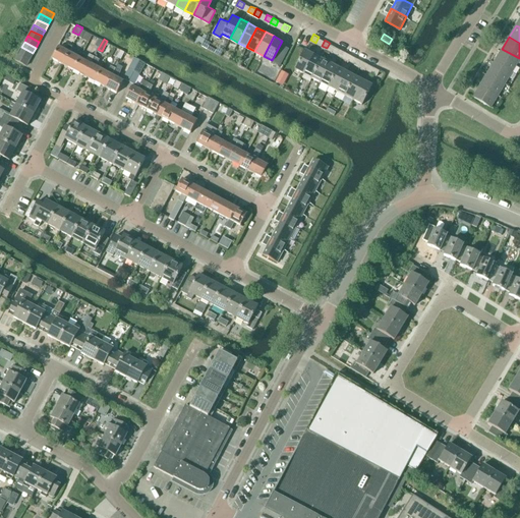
[(70,51),(73,45),(68,42),(65,48),(59,45),(53,57),(63,62),(70,51)]
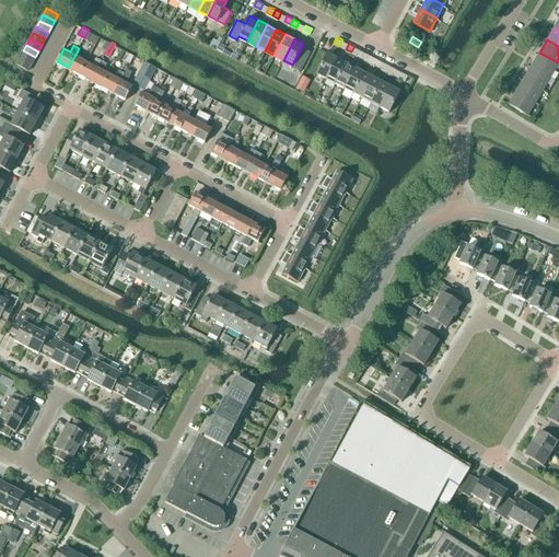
[(354,46),(351,51),(358,55),(361,49),(354,46)]
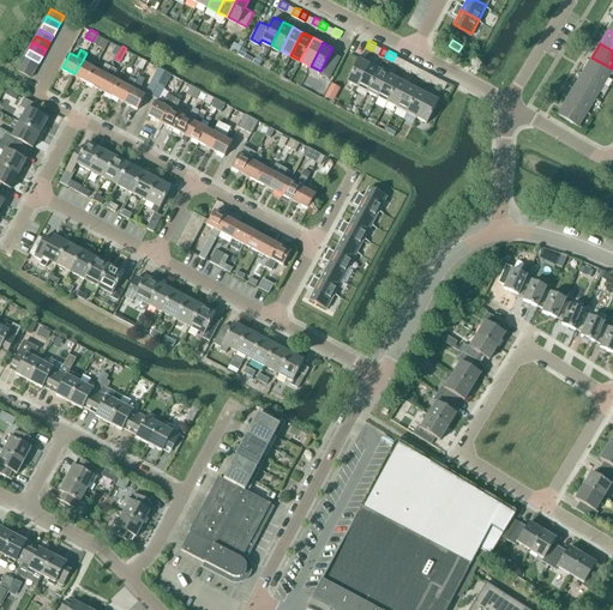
[(35,68),(38,62),(25,55),(22,61),(35,68)]
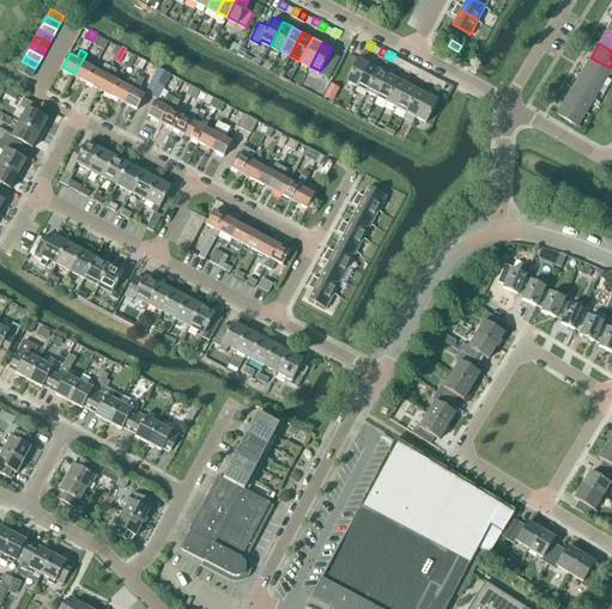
[(358,85),(370,62),(359,56),(347,80),(358,85)]
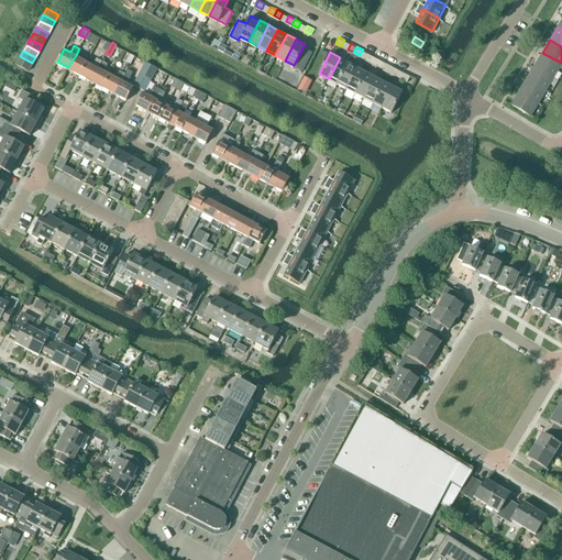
[(372,62),(374,56),(368,53),(365,58),(372,62)]
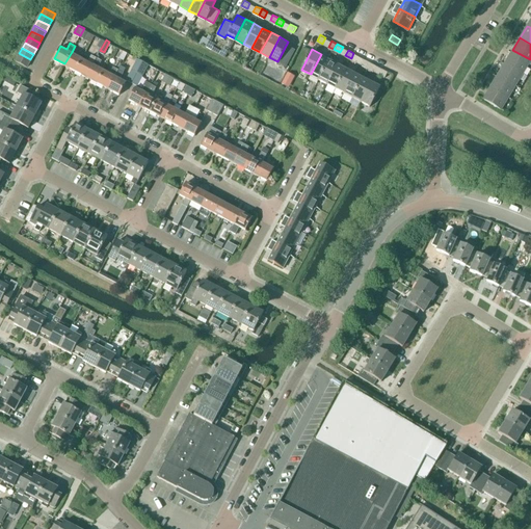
[(523,72),(530,59),(512,50),(505,61),(523,72)]
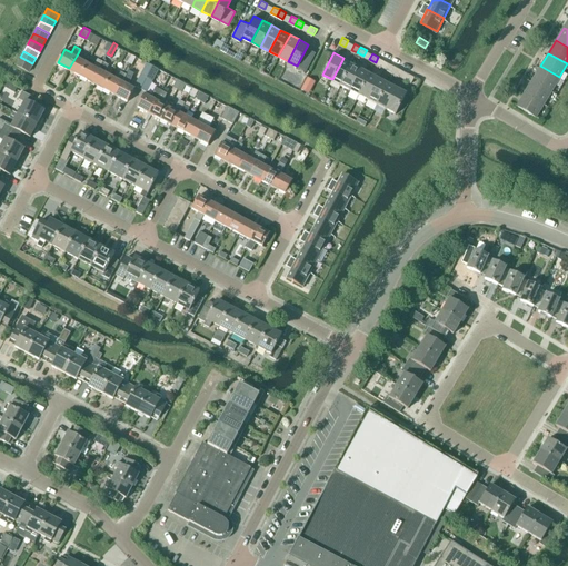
[(88,61),(77,56),(69,68),(81,75),(88,61)]
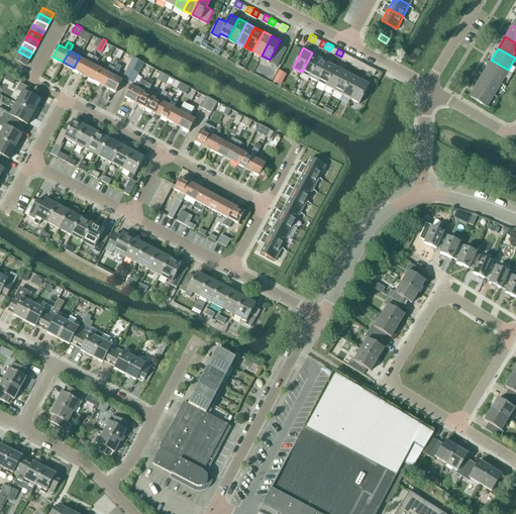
[(26,64),(29,58),(18,52),(15,58),(26,64)]
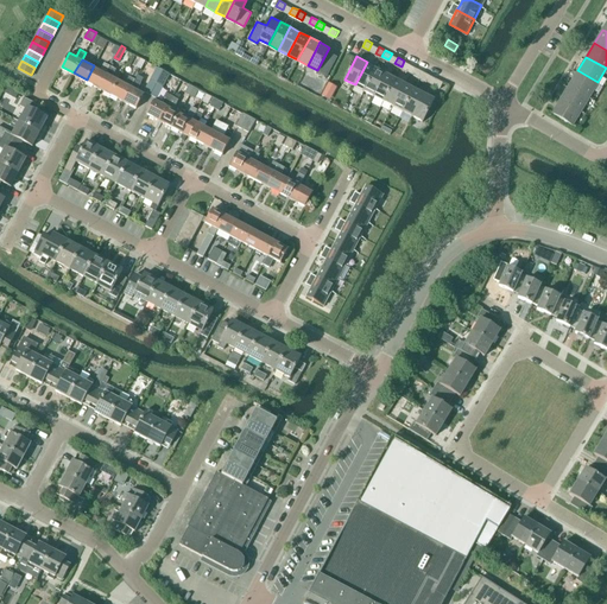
[(404,61),(402,67),(408,70),(411,63),(404,61)]
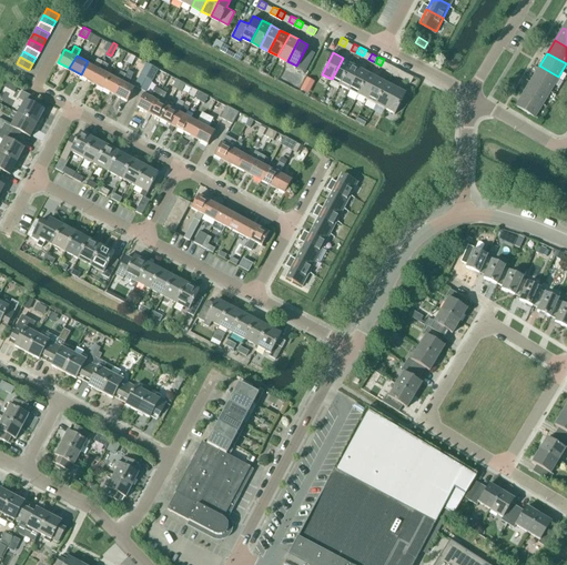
[(92,81),(103,60),(98,58),(94,64),(88,61),(81,74),(92,81)]
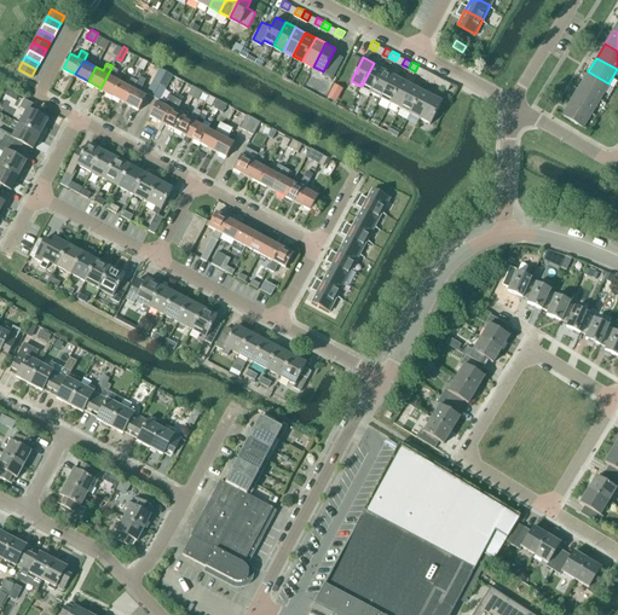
[(371,91),(383,68),(374,63),(362,86),(371,91)]
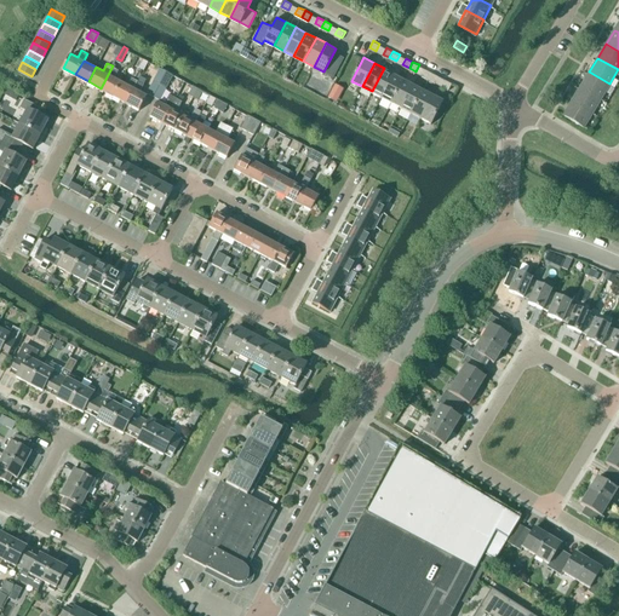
[(114,95),(121,80),(115,76),(119,69),(113,65),(101,88),(114,95)]
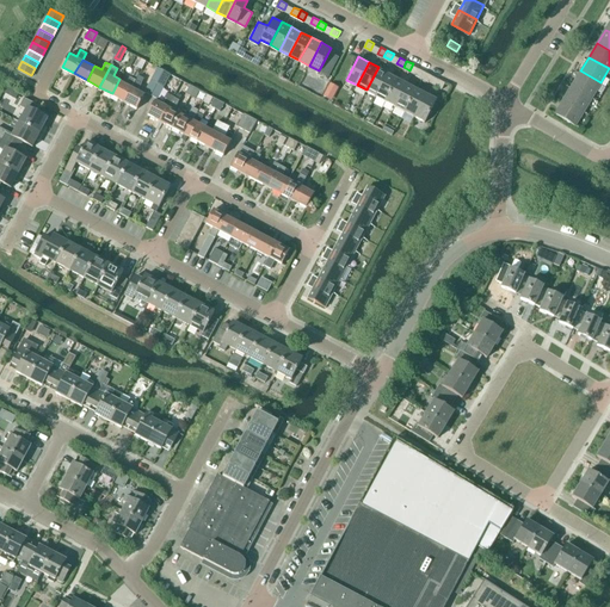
[(158,81),(165,69),(159,66),(152,78),(158,81)]
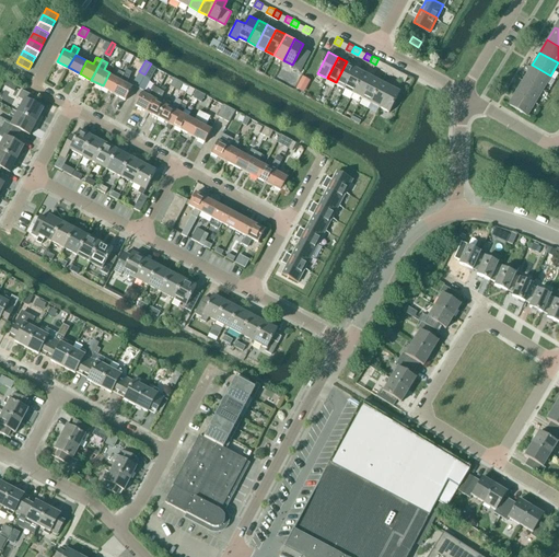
[(345,88),(356,66),(347,61),(336,82),(345,88)]
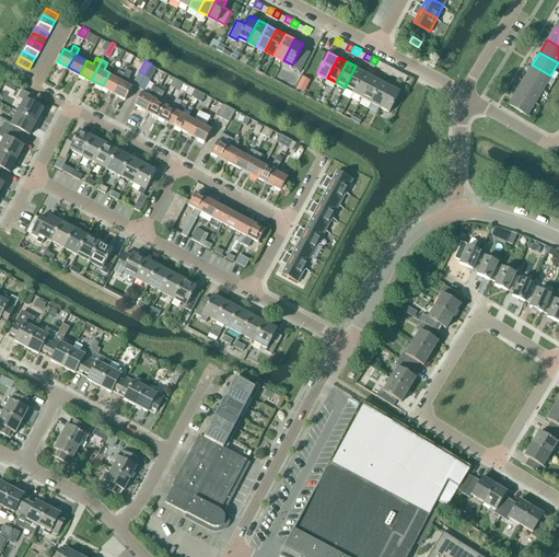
[(387,70),(391,65),(384,61),(382,68),(387,70)]
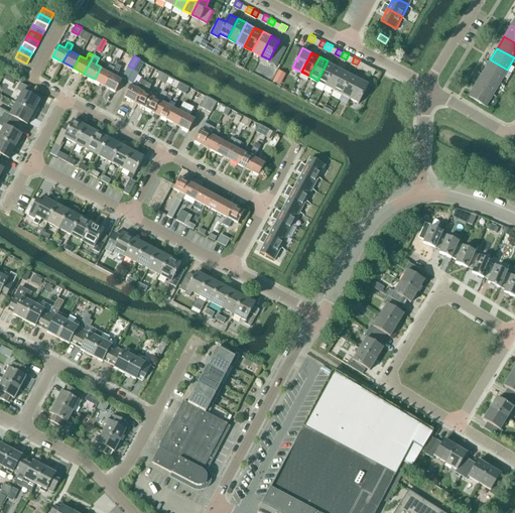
[(139,58),(133,69),(139,72),(144,61),(139,58)]
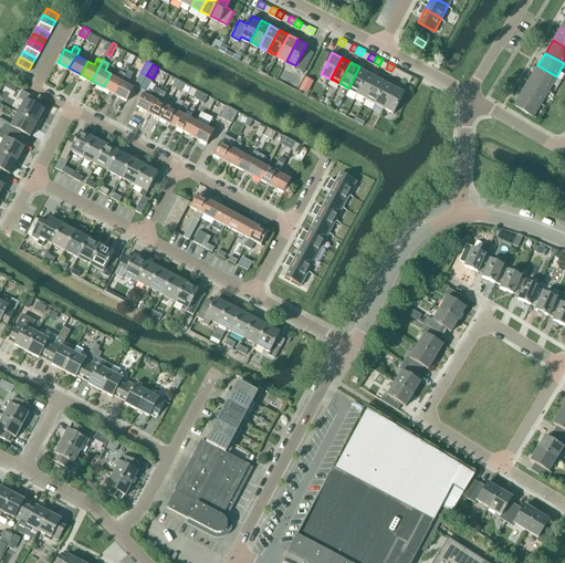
[(395,65),(391,71),(398,74),(400,69),(395,65)]
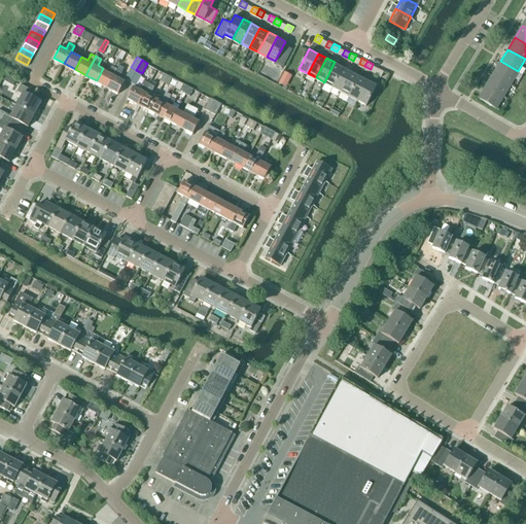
[(511,82),(518,71),(500,61),(494,73),(511,82)]
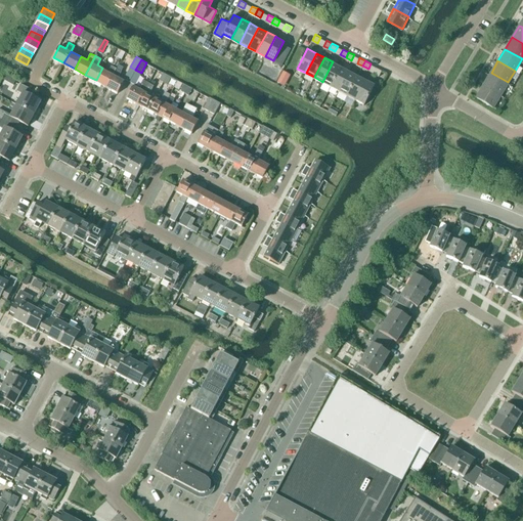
[(331,86),(341,67),(333,61),(322,82),(331,86)]
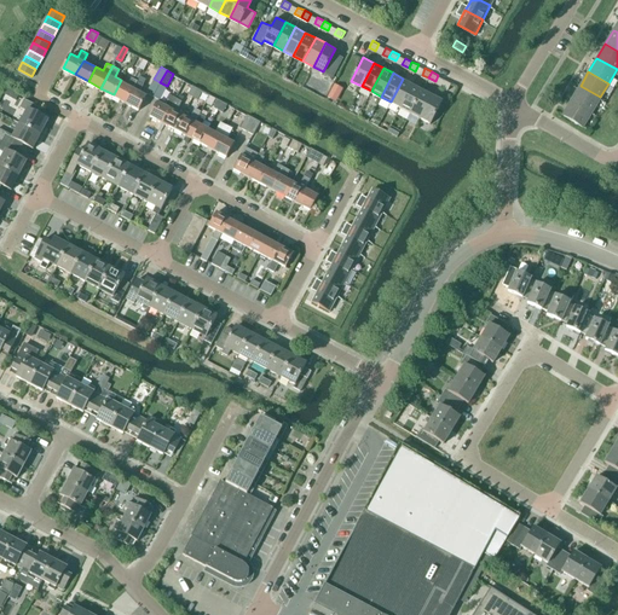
[(126,102),(138,79),(132,75),(128,83),(121,80),(114,94),(126,102)]
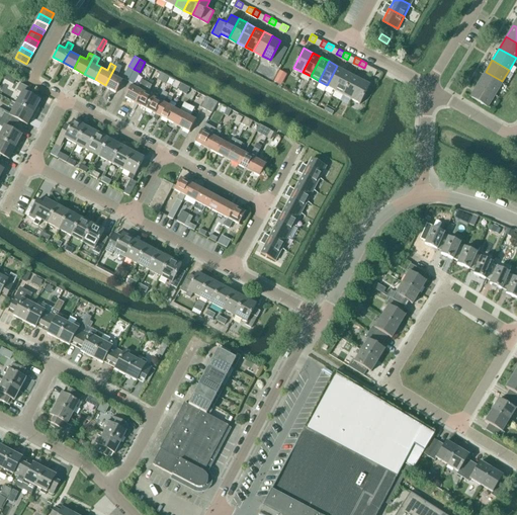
[(115,66),(105,85),(116,91),(123,79),(117,76),(120,69),(115,66)]
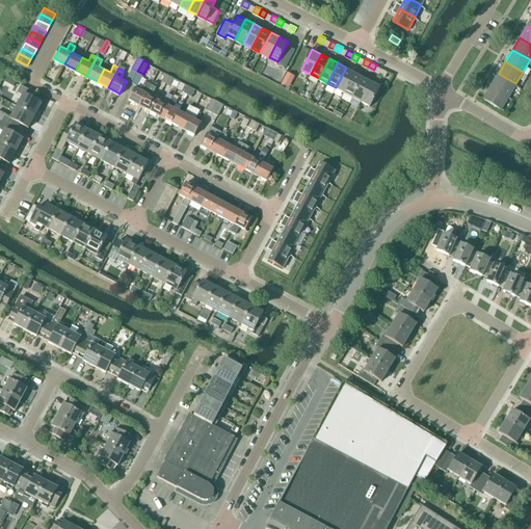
[(344,91),(354,72),(346,68),(336,87),(344,91)]
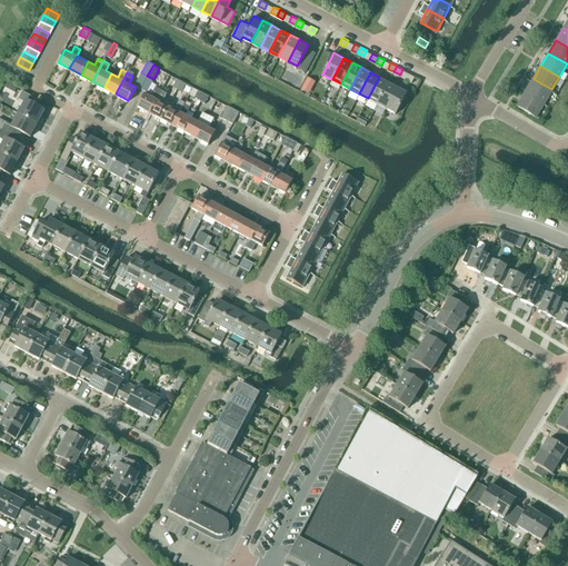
[(412,81),(415,76),(409,72),(406,78),(412,81)]
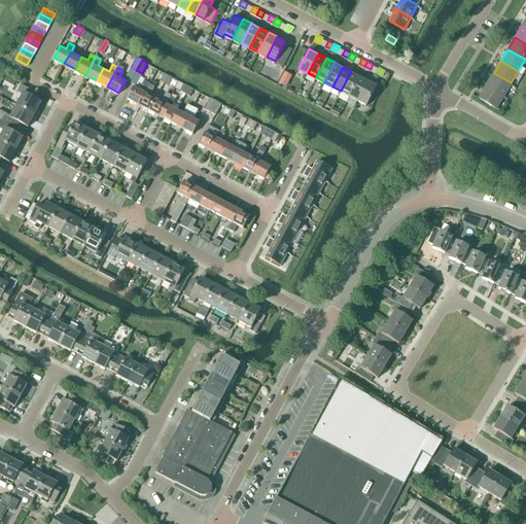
[(285,70),(279,80),(285,83),(291,73),(285,70)]
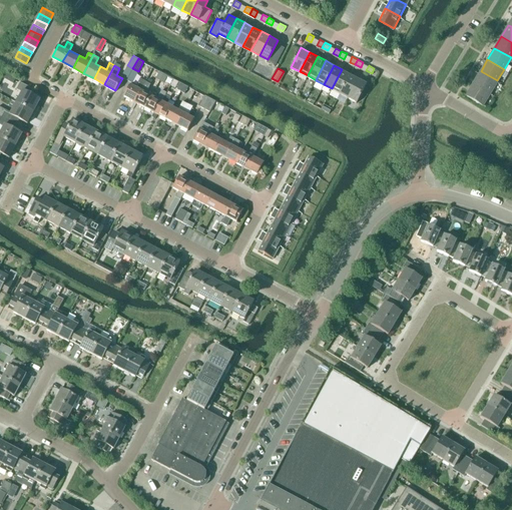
[(340,92),(351,73),(342,69),(332,88),(340,92)]
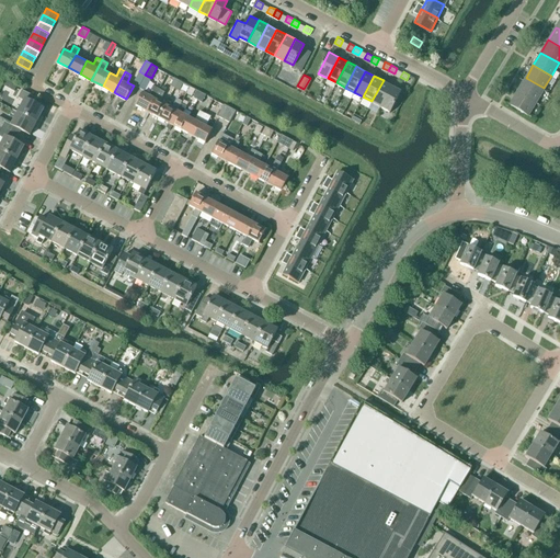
[(536,101),(544,88),(526,78),(518,90),(536,101)]
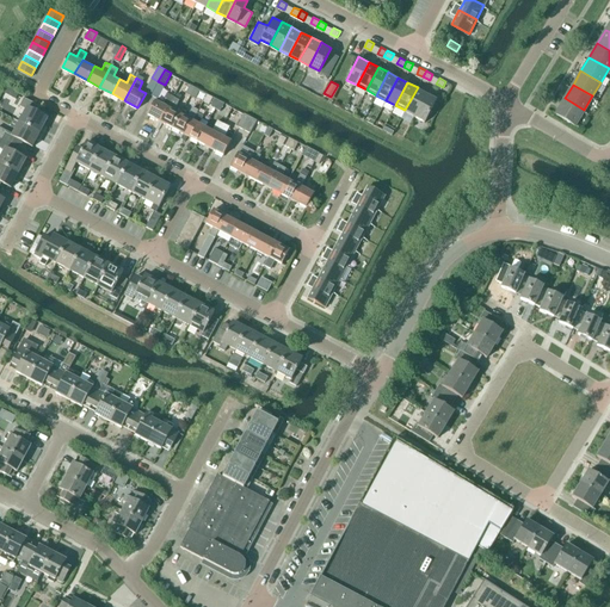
[(416,116),(427,92),(418,87),(405,110),(416,116)]
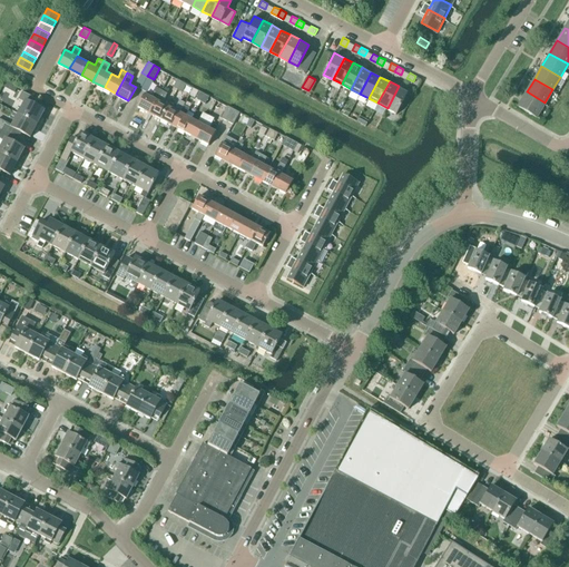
[(150,111),(163,88),(157,86),(151,96),(145,91),(138,105),(150,111)]
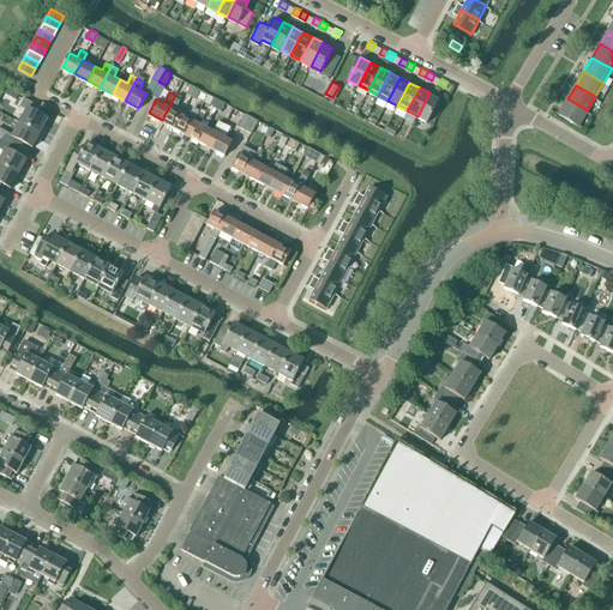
[(430,92),(418,116),(427,121),(439,98),(430,92)]
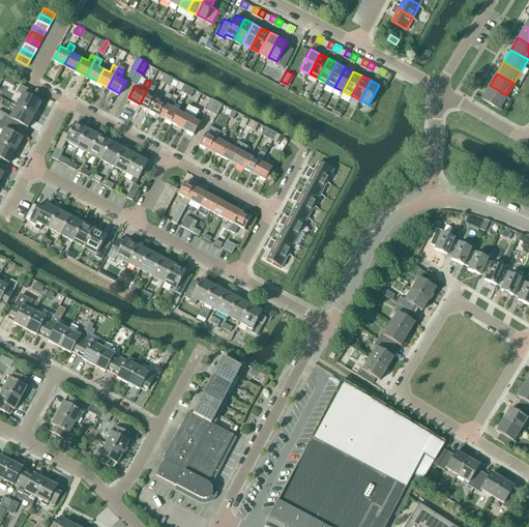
[(157,97),(156,97),(151,94),(156,85),(151,82),(140,104),(150,110),(157,97)]
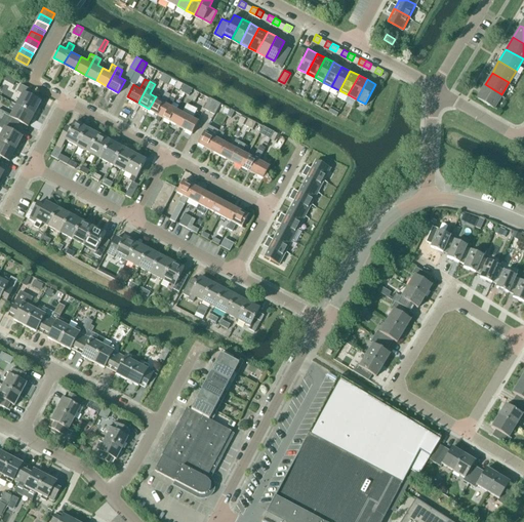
[(16,103),(37,113),(40,108),(38,106),(41,101),(33,95),(36,90),(21,82),(17,89),(23,92),(16,103)]
